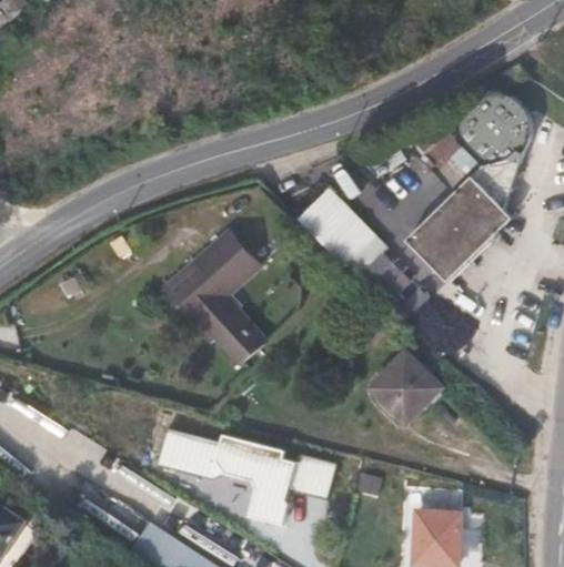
[(496,231),(522,151),(526,143),(529,137),(530,127),(529,120),(525,108),(516,99),(507,93),(500,91),(490,91),(483,92),(476,94),(467,101),(460,111),(457,115),(456,122),(456,133),(457,138),(437,117),(409,144),(453,191),(406,238),(446,279),(474,252),(477,246),(479,247),(496,231)]
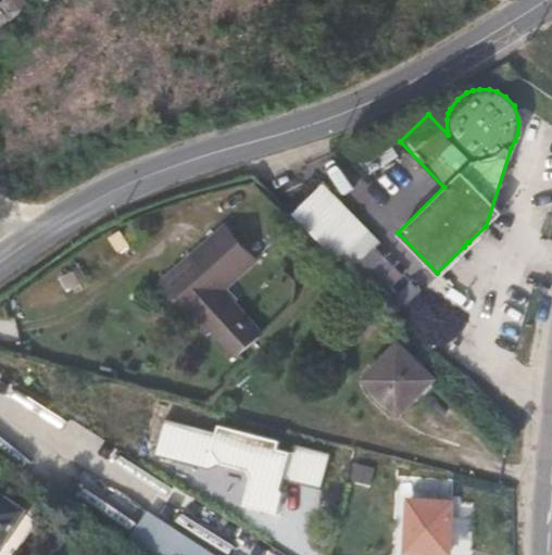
[(318,181),(288,213),(347,270),(378,239),(318,181)]
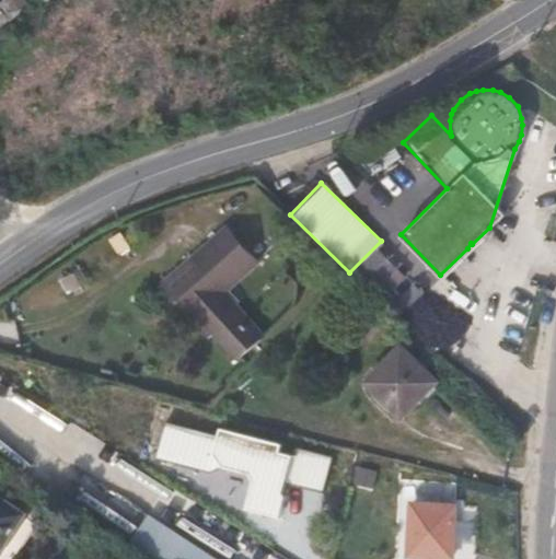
[(257,260),(224,224),(190,255),(223,291),(226,289),(257,260)]
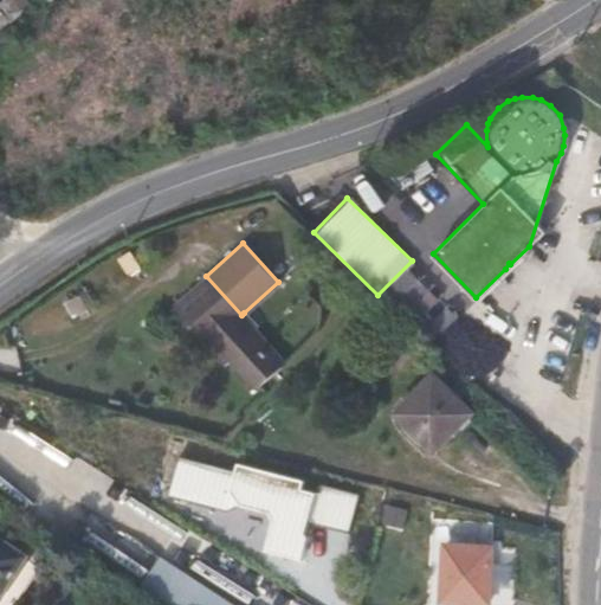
[(247,332),(256,324),(244,313),(241,315),(206,276),(173,304),(207,343),(215,336),(232,356),(258,384),(279,365),(247,332)]
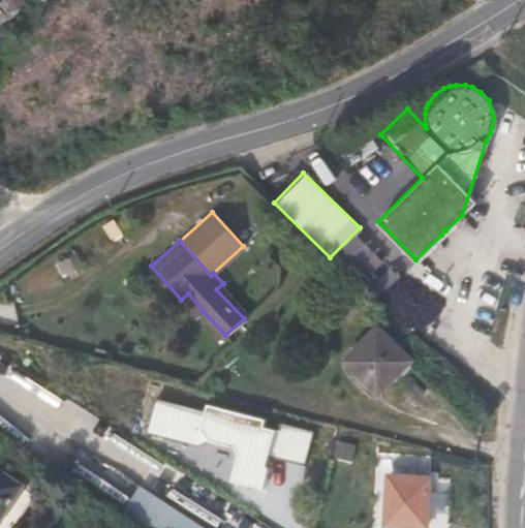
[(73,253),(53,261),(60,279),(80,271),(73,253)]
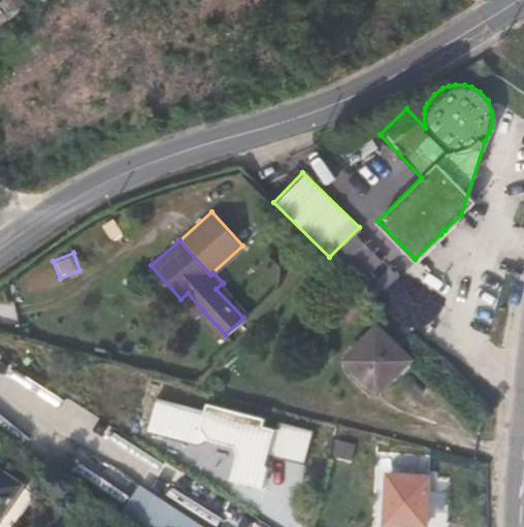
[(390,313),(414,291),(393,268),(368,290),(390,313)]
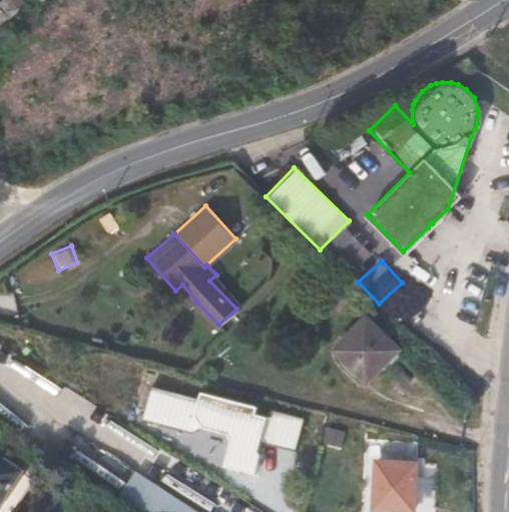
[(196,302),(182,285),(175,291),(190,308),(196,302)]
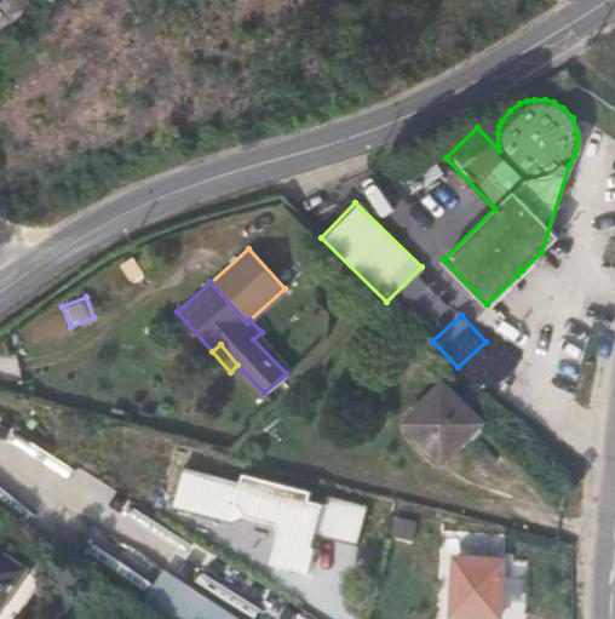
[(442,460),(481,419),(442,380),(402,422),(442,460)]
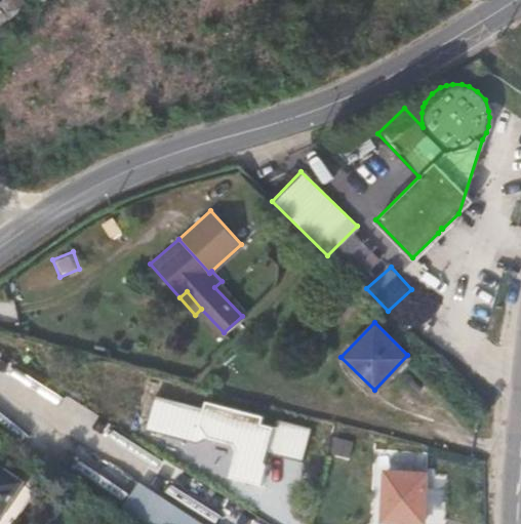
[(228,473),(232,453),(233,453),(232,454),(248,457),(255,418),(211,410),(201,467),(228,473)]
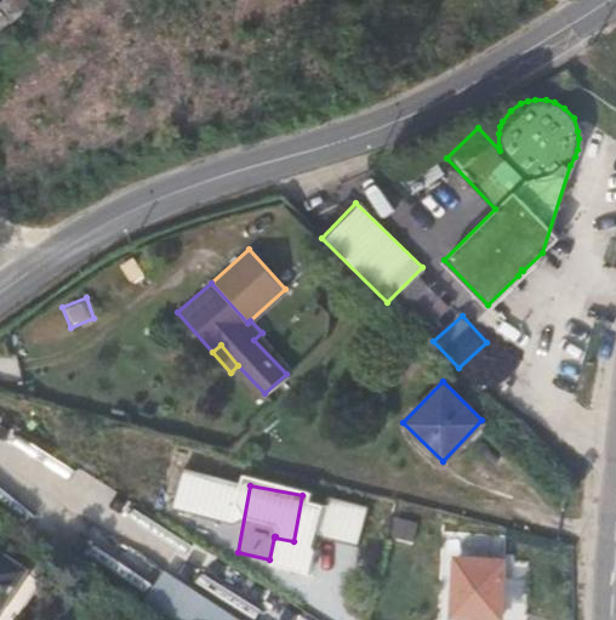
[(320,570),(347,572),(348,546),(321,545),(320,570)]
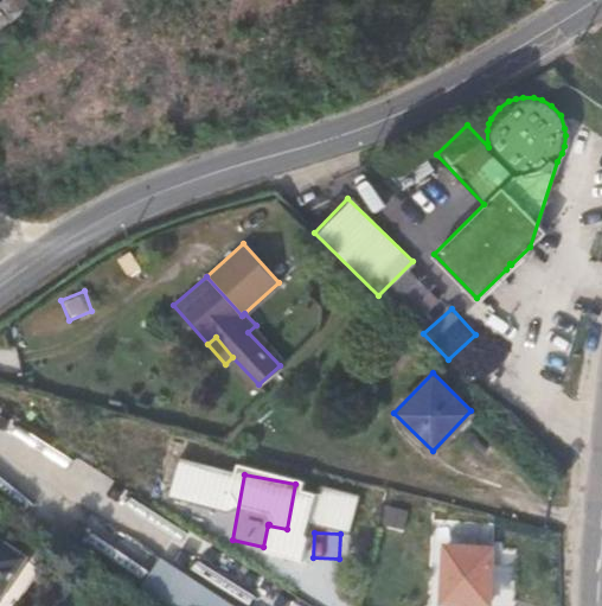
[(490,604),(492,544),(442,542),(440,601),(490,604)]
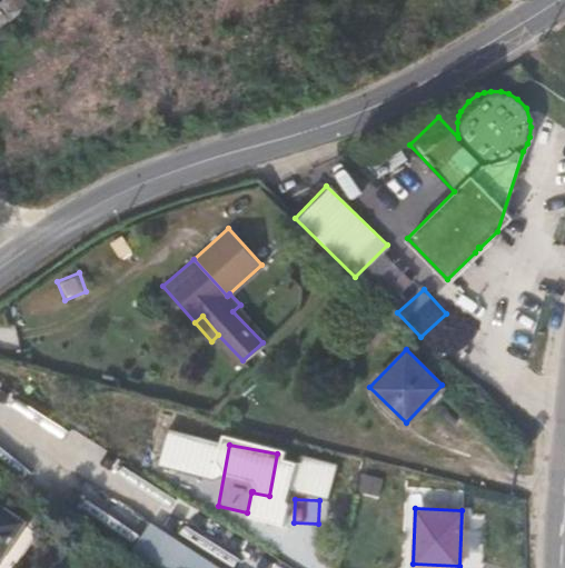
[(0,556),(21,522),(0,509),(0,556)]
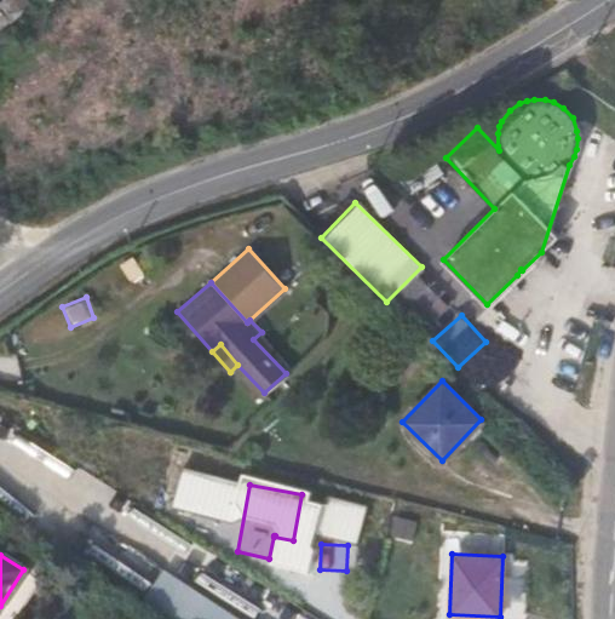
[(207,618),(213,611),(160,574),(138,606),(159,618),(207,618)]
